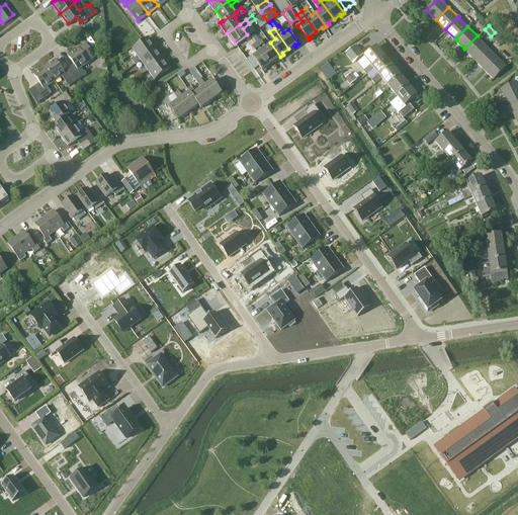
[(500,34),(495,38),(500,44),(504,38),(500,34)]
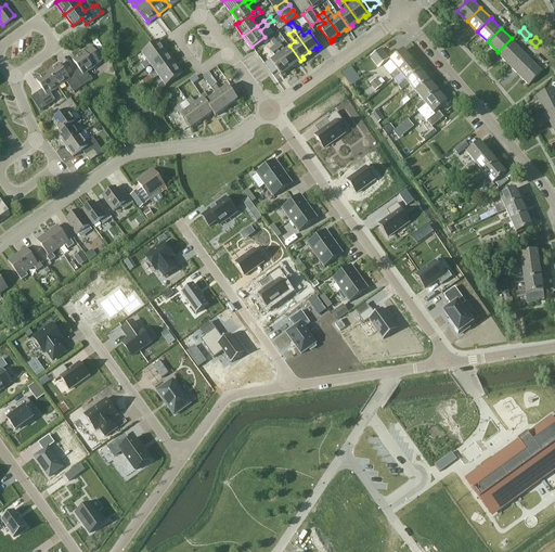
[(150,61),(167,49),(158,38),(142,50),(147,59),(136,66),(139,71),(151,62),(150,61)]
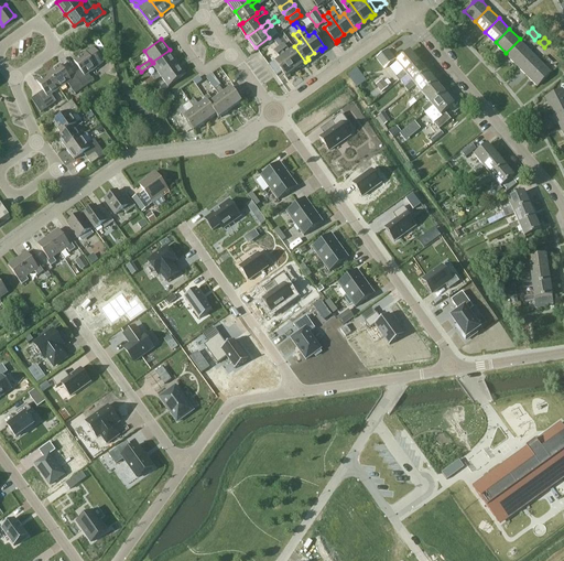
[(530,50),(520,39),(506,53),(516,63),(530,50)]
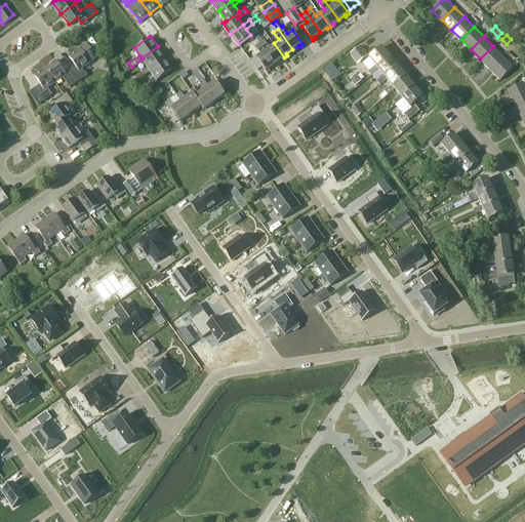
[(284,57),(274,43),(270,46),(265,38),(259,41),(275,63),(280,58),(282,59),(284,57)]
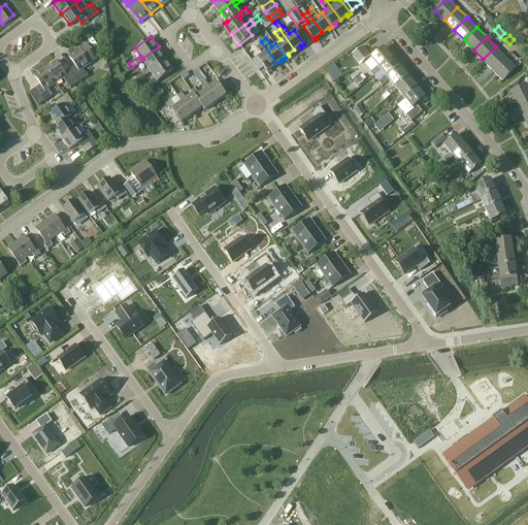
[(276,63),(261,41),(257,45),(262,53),(258,57),(256,55),(252,58),(259,68),(263,65),(268,71),(271,68),(270,67),(276,63)]
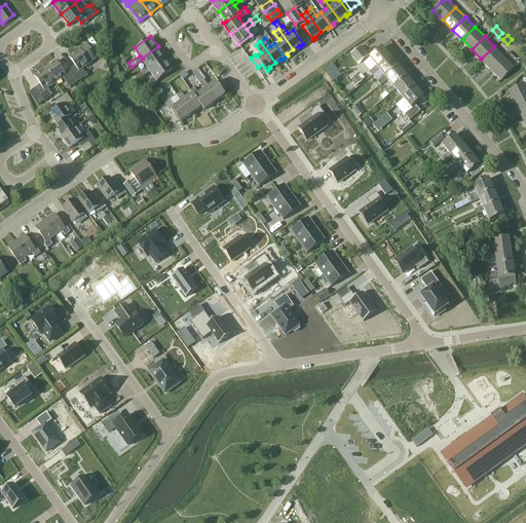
[(69,67),(78,79),(86,73),(82,67),(97,57),(86,42),(69,54),(75,63),(69,67)]
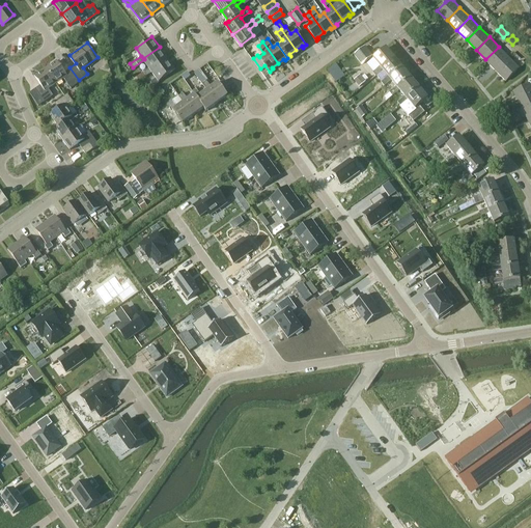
[(371,54),(363,45),(354,52),(361,61),(371,54)]
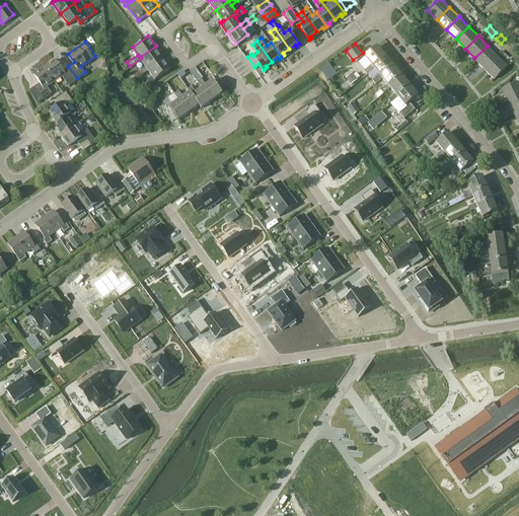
[(367,72),(374,66),(373,65),(385,55),(377,45),(365,55),(371,63),(364,69),(367,72)]
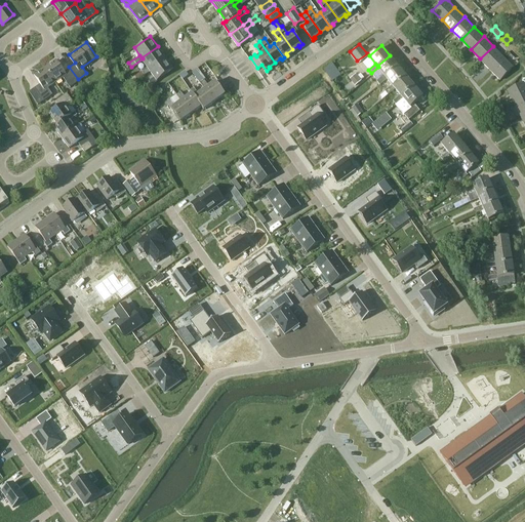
[(149,68),(165,56),(158,46),(142,57),(143,58),(147,65),(142,69),(144,73),(150,69),(149,68)]
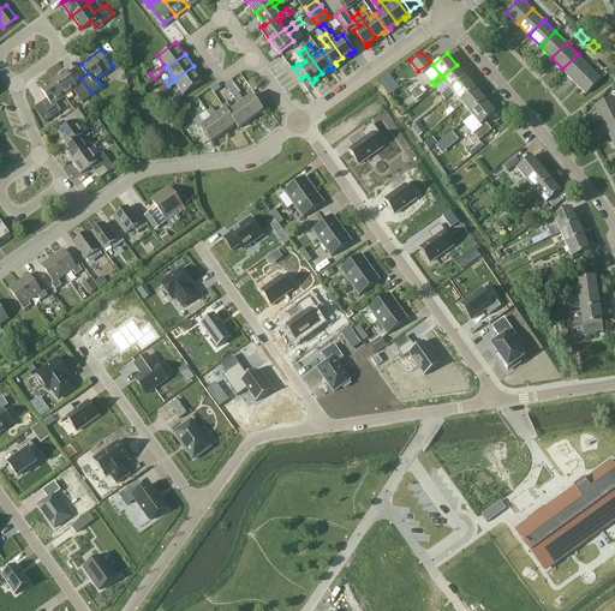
[(574,81),(589,65),(578,54),(562,69),(574,81)]
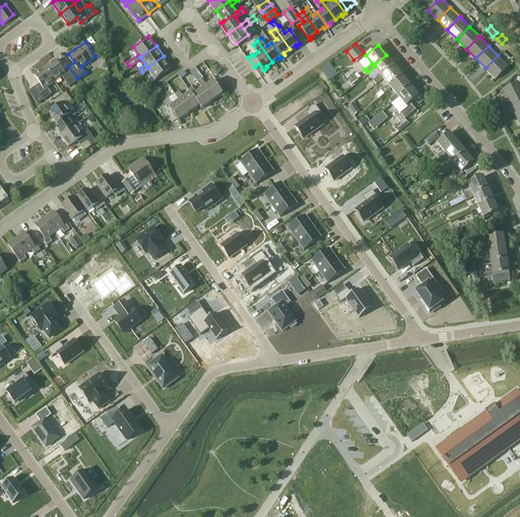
[(382,75),(394,64),(386,55),(374,65),(375,66),(380,72),(373,78),(376,82),(383,76),(382,75)]
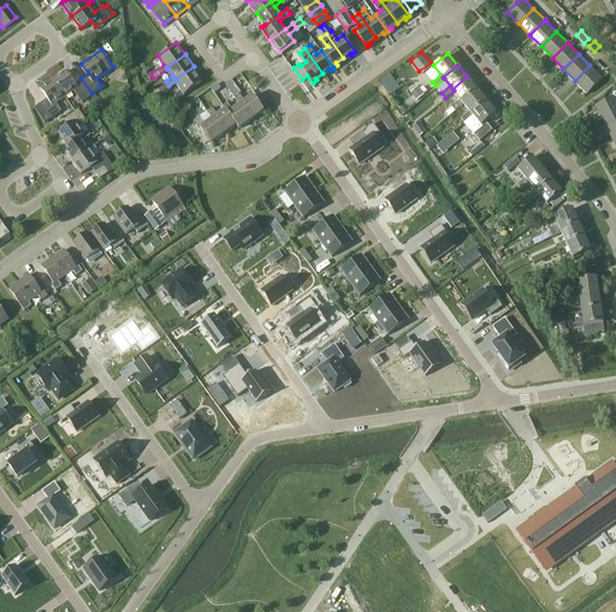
[(602,77),(590,65),(575,81),(586,91),(602,77)]
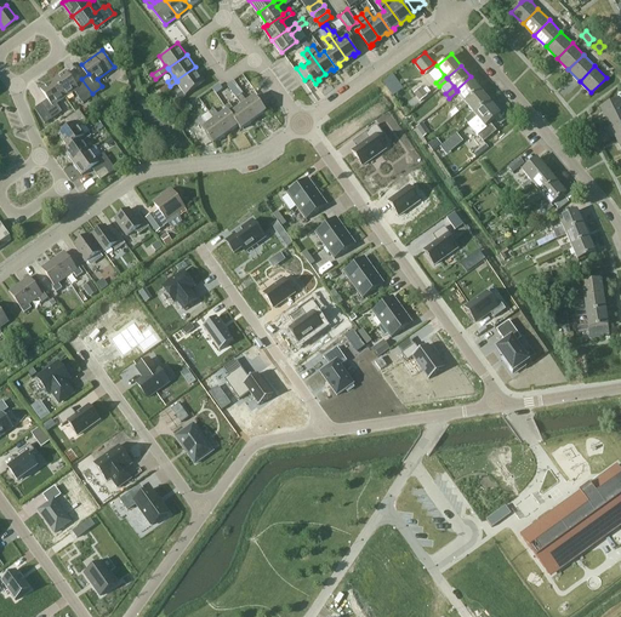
[(204,79),(195,67),(176,80),(177,81),(182,89),(176,93),(180,98),(186,93),(186,92),(204,79)]
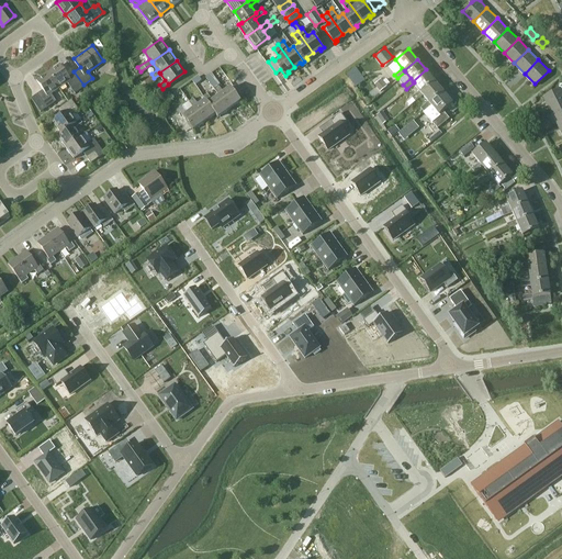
[(83,85),(74,71),(69,75),(59,63),(48,70),(58,86),(67,80),(75,91),(83,85)]
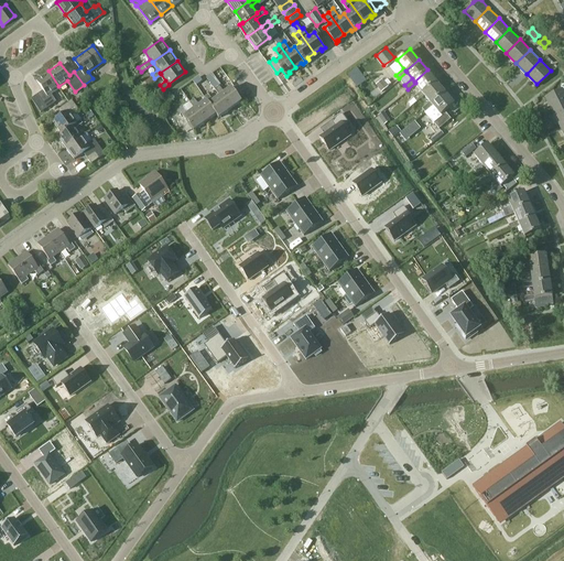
[(357,84),(366,77),(358,65),(348,71),(357,84)]
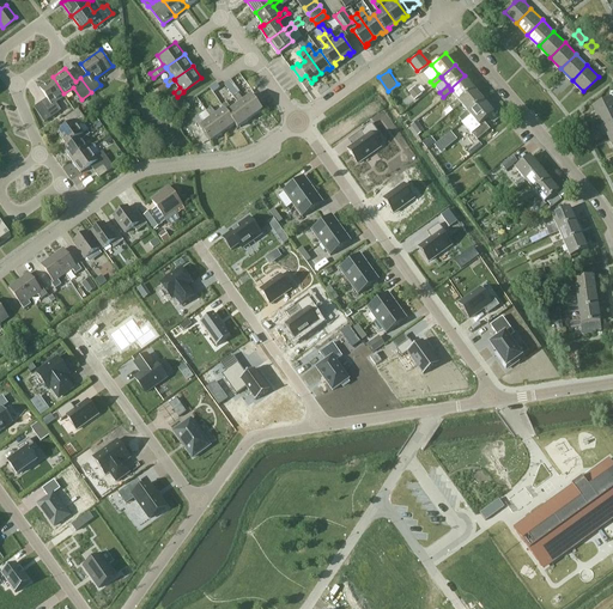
[(232,91),(240,85),(232,75),(225,80),(232,91)]
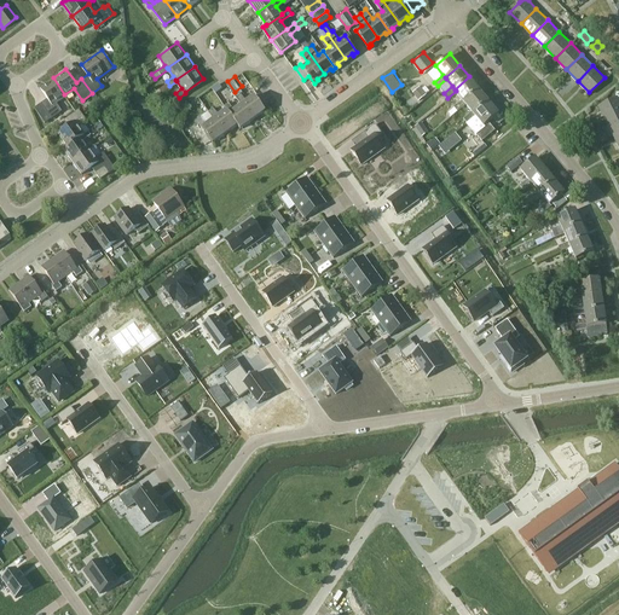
[(455,90),(456,91),(462,98),(453,105),(457,109),(466,103),(464,100),(479,88),(469,76),(455,90)]
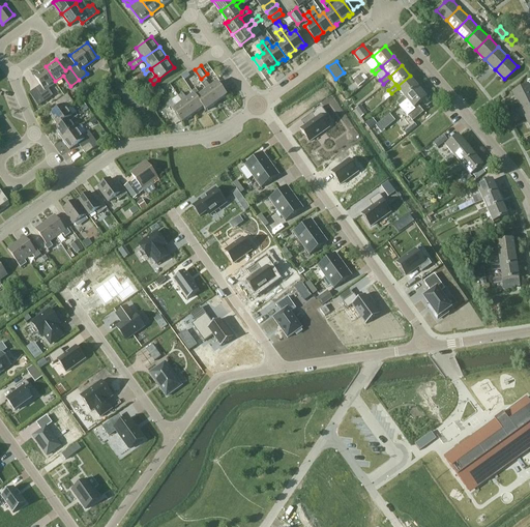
[(55,81),(46,66),(34,75),(40,83),(35,87),(45,99),(53,93),(48,87),(55,81)]
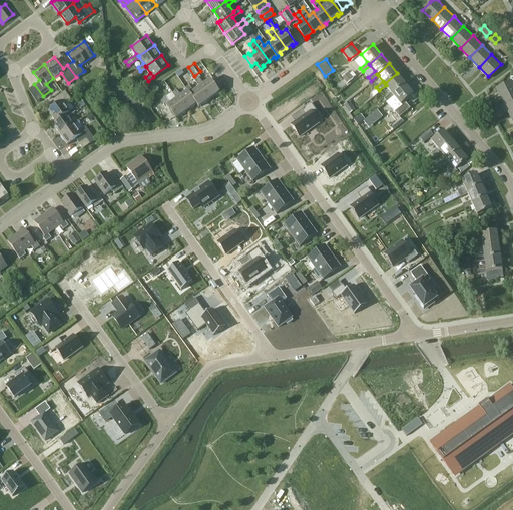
[(353,76),(348,70),(342,75),(347,81),(353,76)]
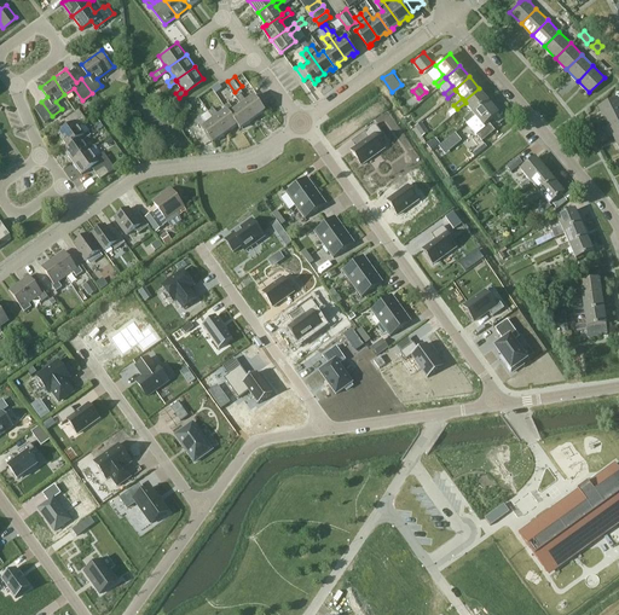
[(473,112),(489,99),(479,88),(464,100),(466,103),(472,110),(463,116),(467,121),(475,114),(473,112)]
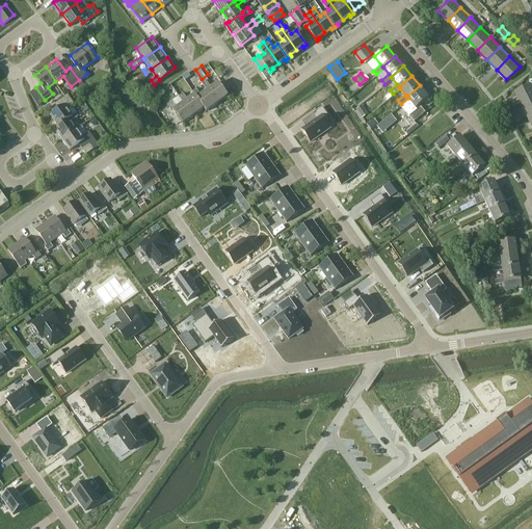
[(208,88),(217,101),(229,94),(218,80),(212,85),(207,79),(203,82),(207,88),(208,88)]
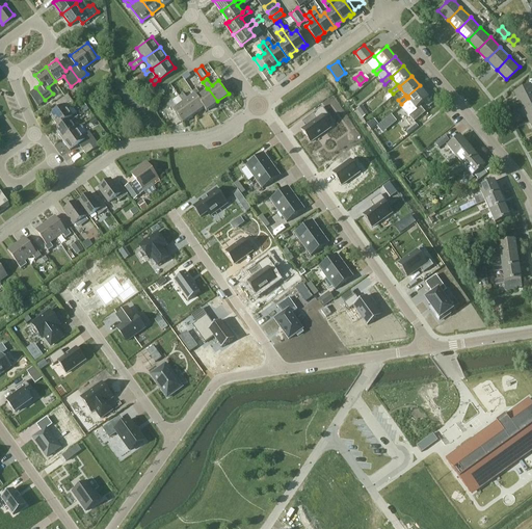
[(521,102),(531,96),(531,84),(530,82),(514,90),(521,102)]
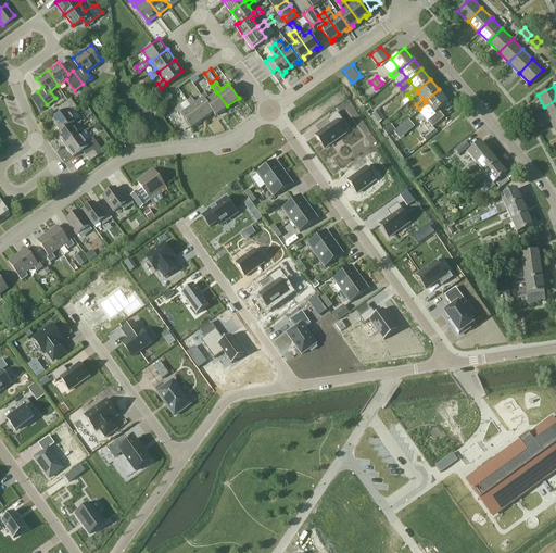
[(447,100),(439,89),(425,101),(427,102),(419,109),(425,115),(428,118),(432,125),(439,118),(444,115),(439,108),(447,100)]
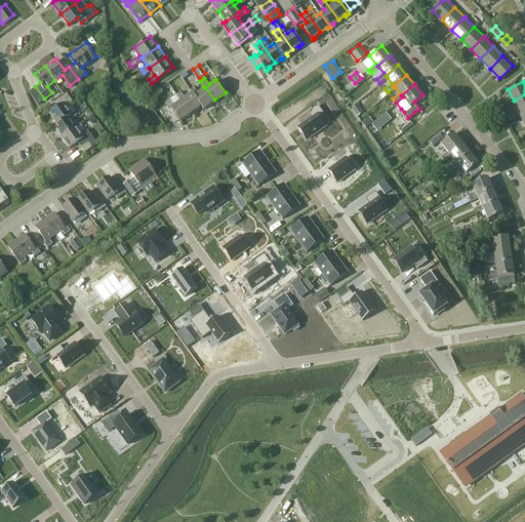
[(205,87),(204,87),(199,91),(195,85),(191,88),(193,91),(202,104),(201,104),(204,108),(214,99),(205,87)]
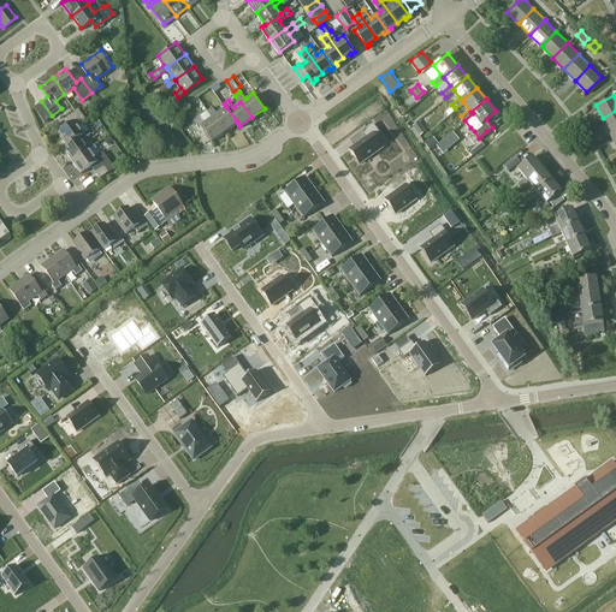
[(225,131),(236,122),(237,122),(226,107),(218,113),(212,105),(207,108),(213,116),(225,131)]
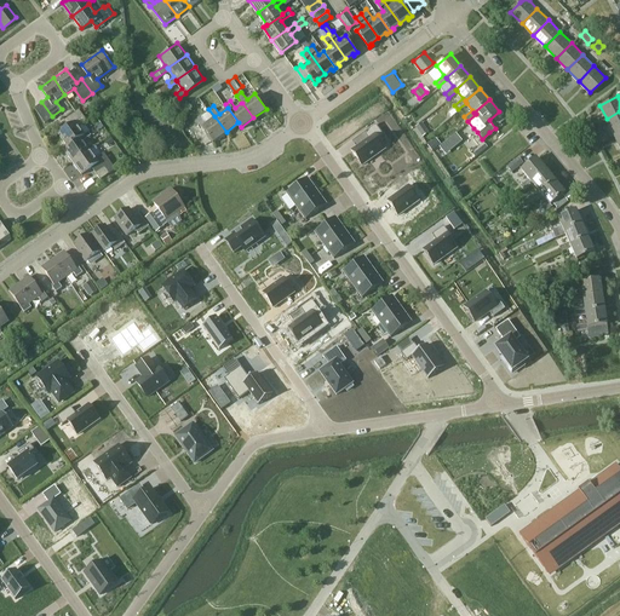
[(57,132),(67,144),(89,130),(90,128),(82,120),(86,117),(79,108),(64,117),(68,124),(57,132)]
